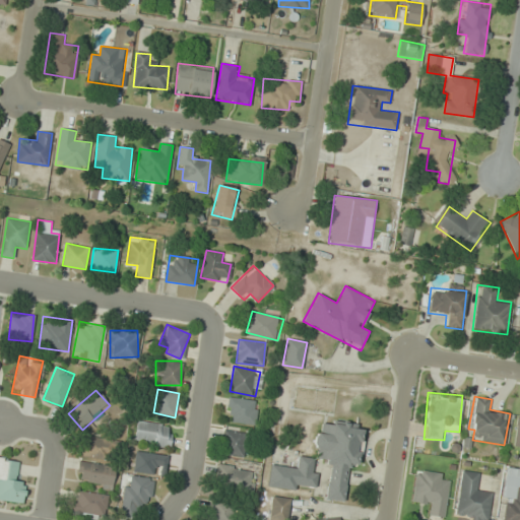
[(254,424),(257,400),(229,397),(225,420),(254,424)]
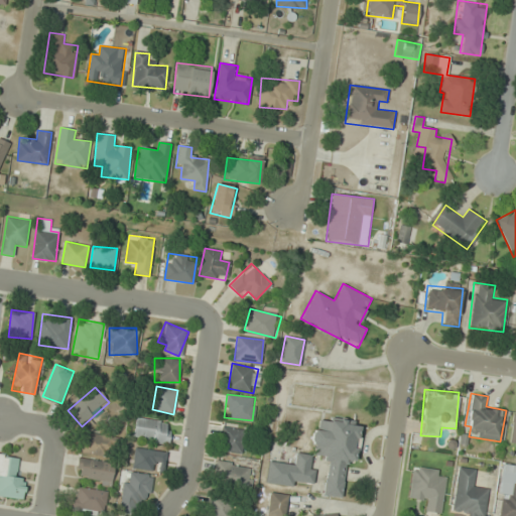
[(172,423),(136,416),(132,436),(168,443),(172,423)]
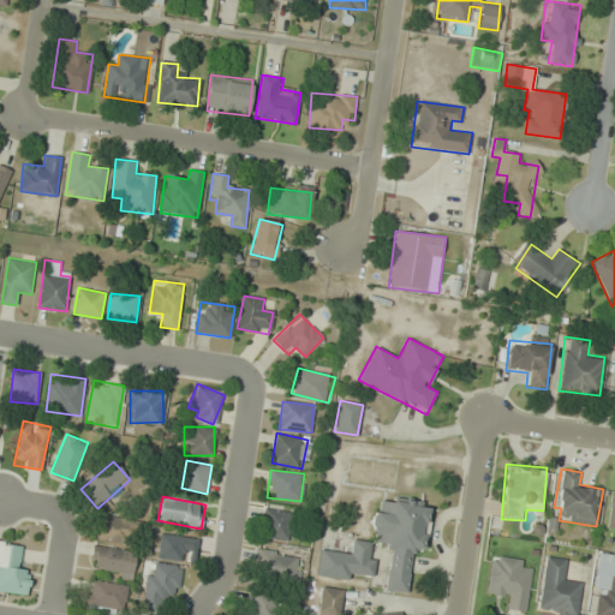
[(412,593),(425,503),(377,496),(370,544),(392,547),(386,590),(412,593)]
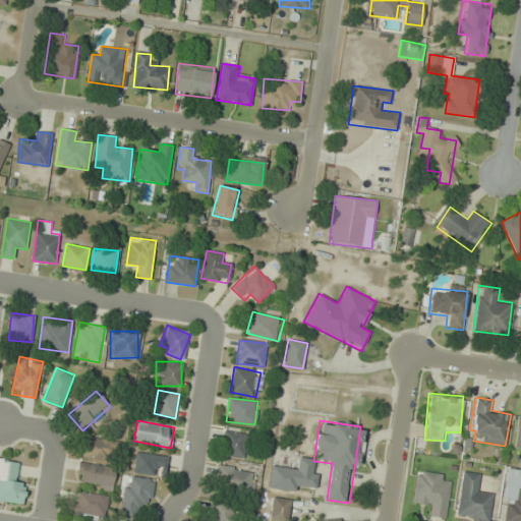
[(248,429),(223,429),(223,456),(248,456),(248,429)]
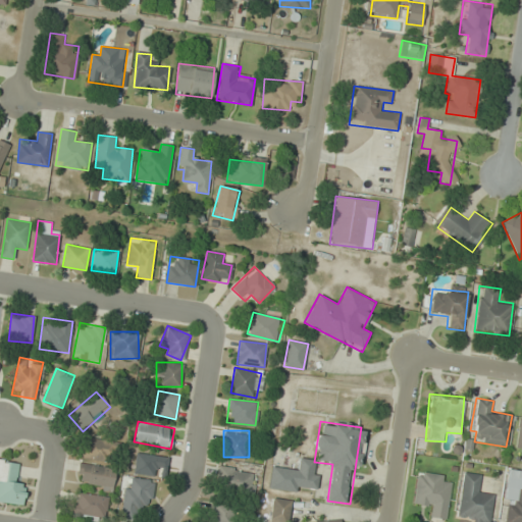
[(80,457),(108,463),(112,444),(84,437),(80,457)]
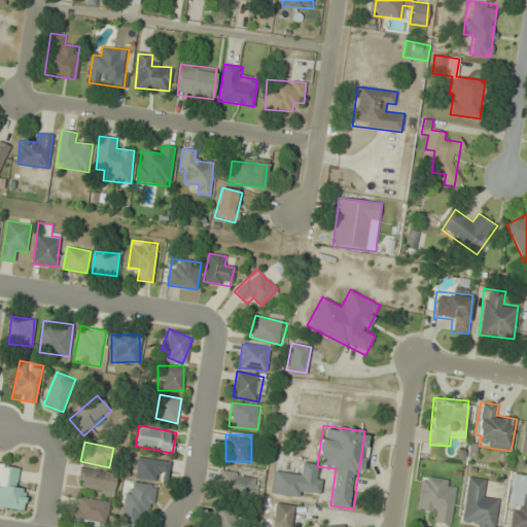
[(272,491),(316,497),(320,465),(301,462),(300,475),(274,471),(272,491)]
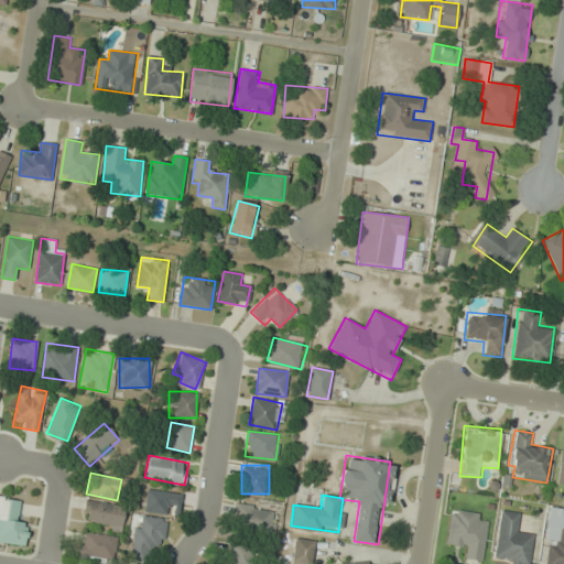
[(0,542),(25,546),(29,523),(18,522),(21,500),(0,496),(0,542)]
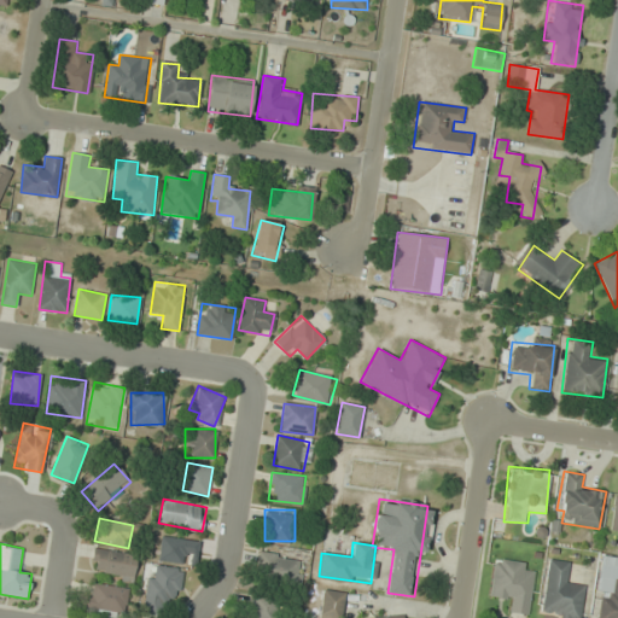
[(133,581),(138,557),(94,549),(91,573),(133,581)]
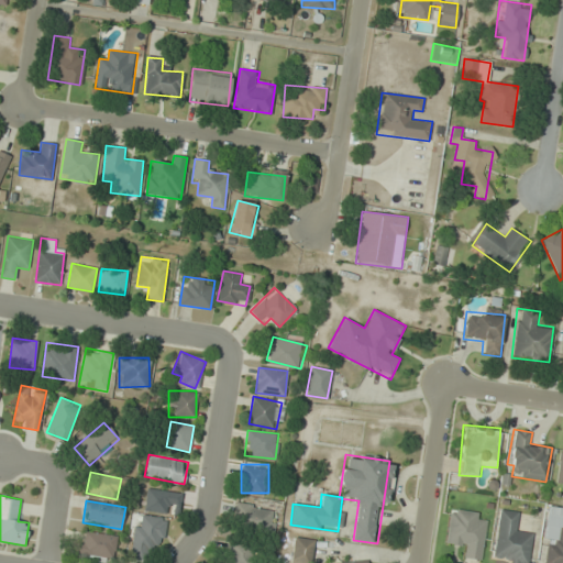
[(233,521),(266,532),(274,512),(240,500),(233,521)]
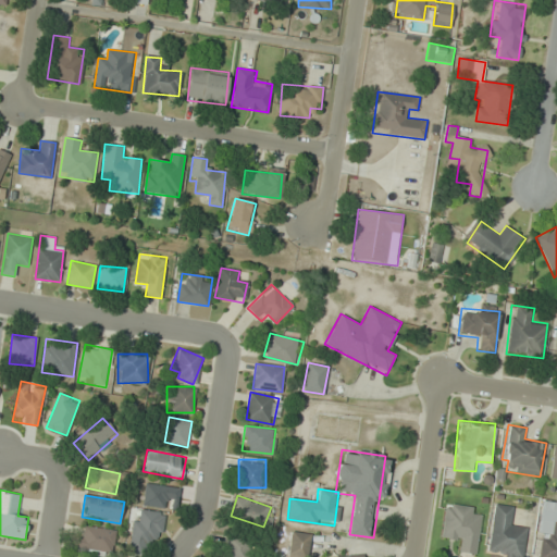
[(556,556),(556,502),(542,500),(535,556),(556,556)]
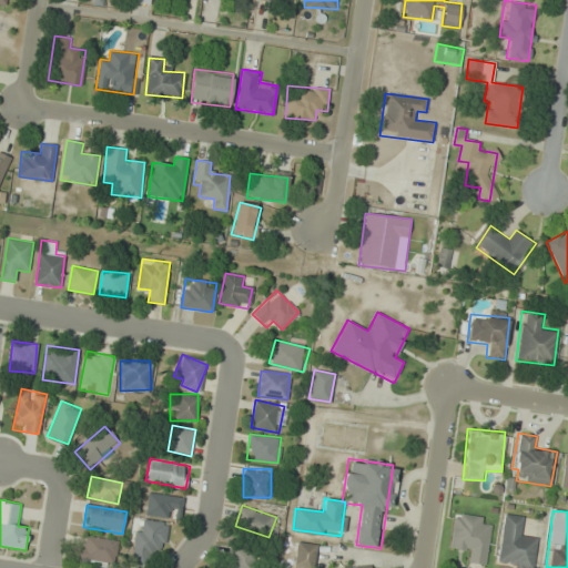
[(450,549),(470,551),(469,564),(486,565),(490,518),(453,514),(450,549)]
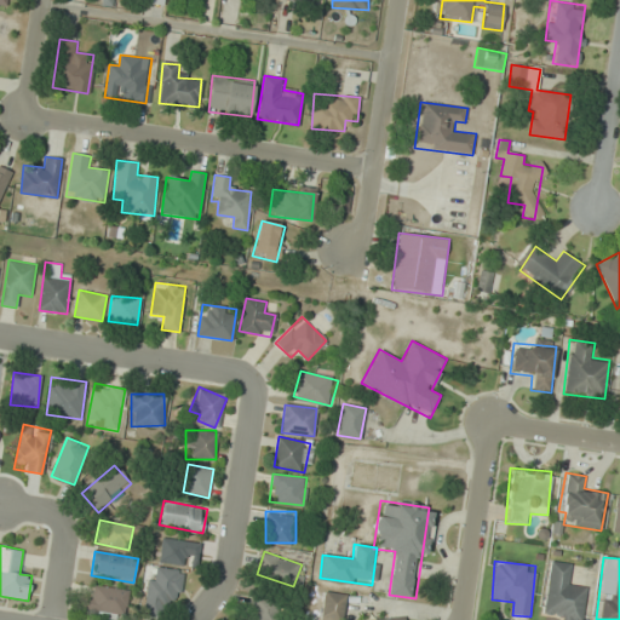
[(541,619),(552,619),(580,619),(585,589),(570,586),(574,564),(549,561),(541,619)]
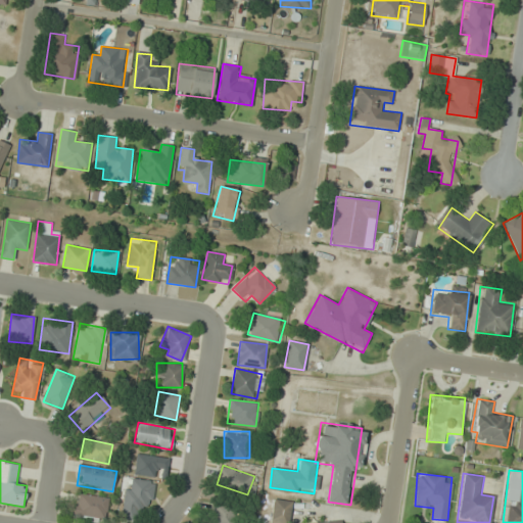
[(149,481),(124,482),(126,517),(150,516),(149,481)]
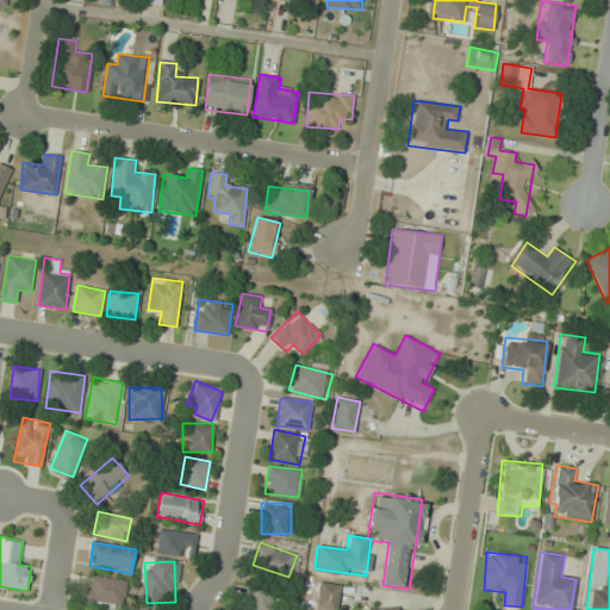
[(87,602),(125,602),(125,578),(87,578),(87,602)]
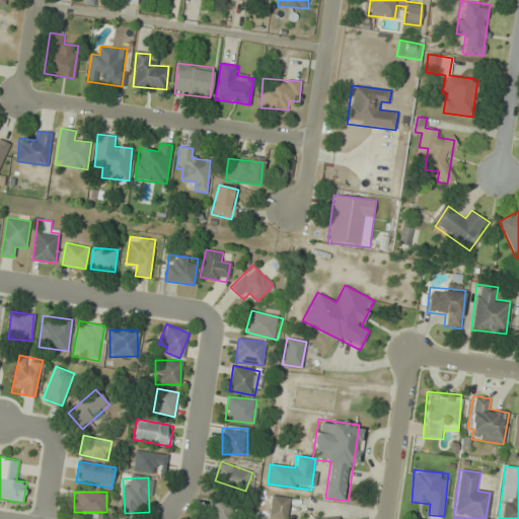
[(285,518),(288,497),(271,495),(267,518),(285,518)]
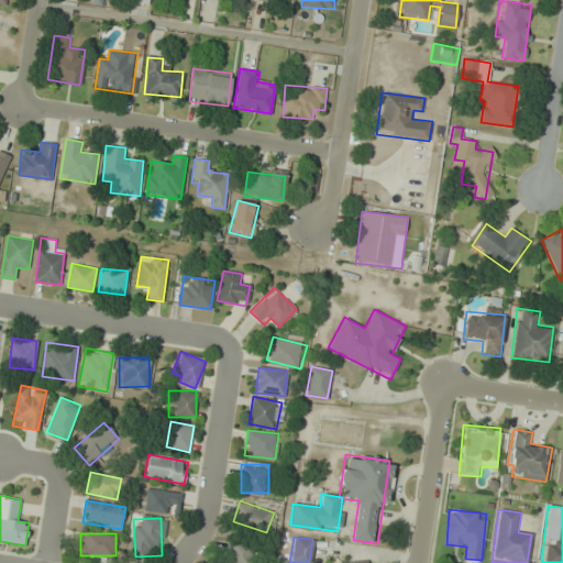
[(250,562),(251,545),(228,544),(227,562),(250,562)]
